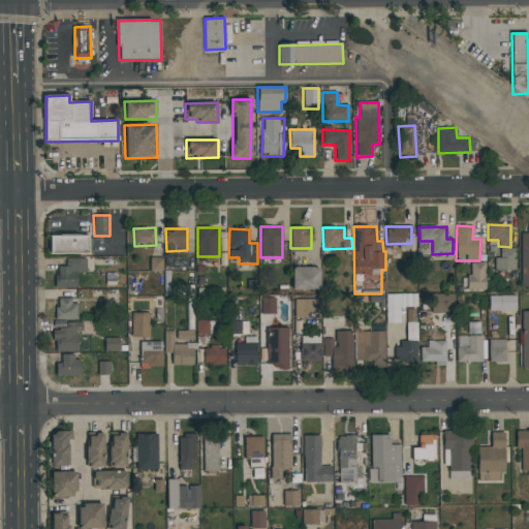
[(51,255),(89,253),(89,235),(50,236),(51,255)]
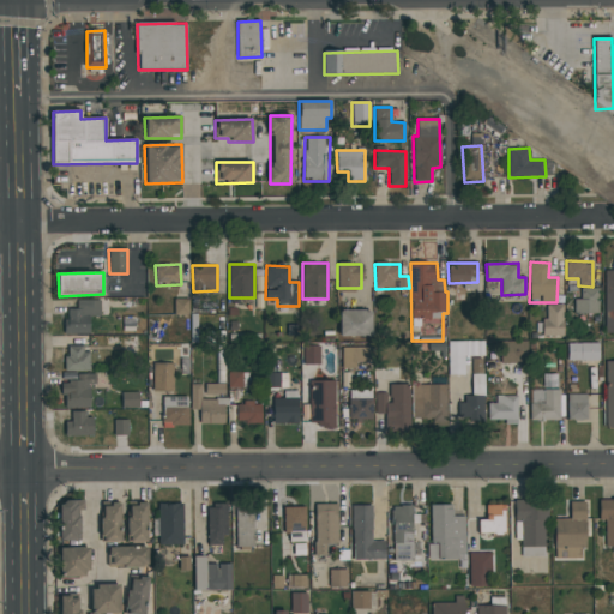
[(599,314),(599,289),(581,288),(581,299),(575,299),(575,313),(599,314)]
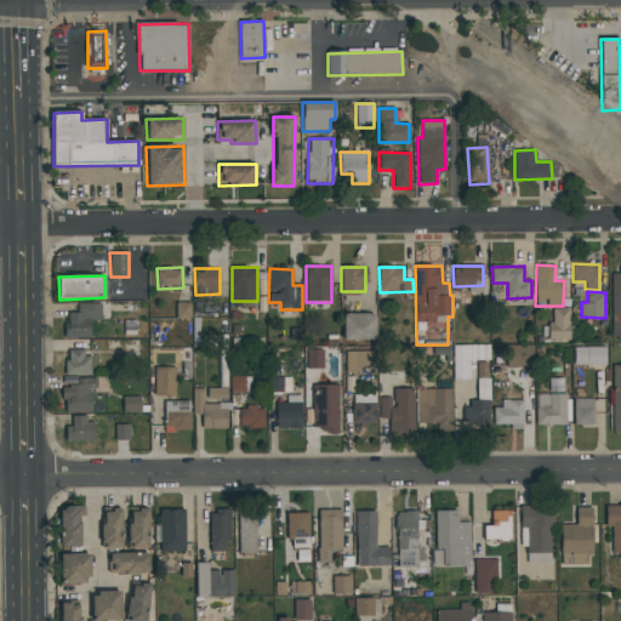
[(191,302),(176,303),(177,319),(192,319),(191,302)]
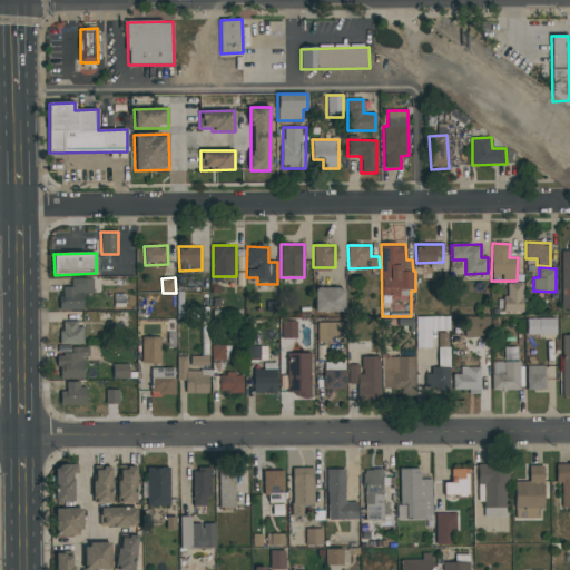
[(94,279),(71,279),(71,287),(61,287),(60,311),(82,311),(82,294),(92,294),(94,279)]
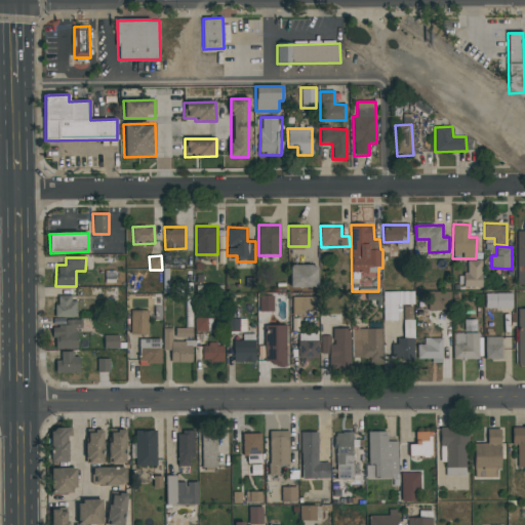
[(482,288),(482,260),(466,260),(465,288),(482,288)]
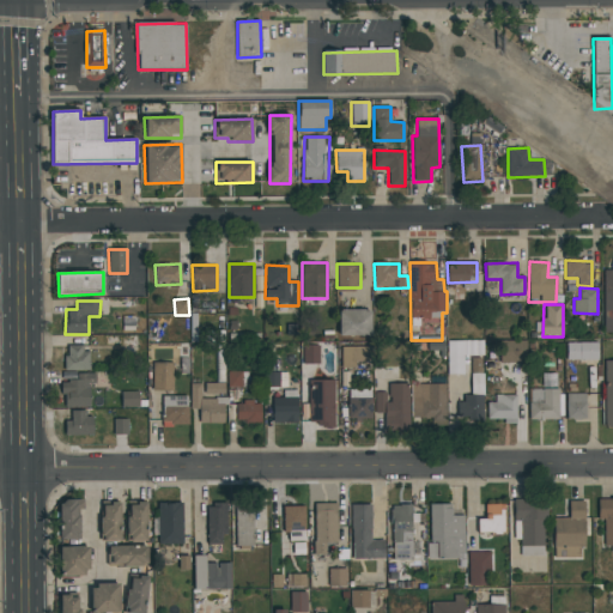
[(339,337),(371,335),(370,309),(338,310),(339,337)]
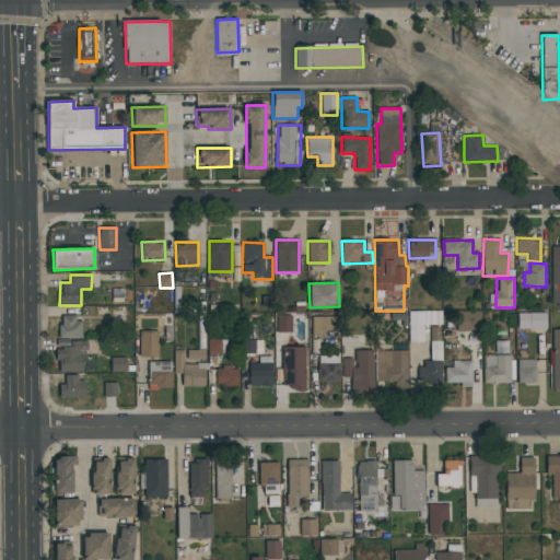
[(196,336),(205,335),(203,302),(195,302),(196,336)]
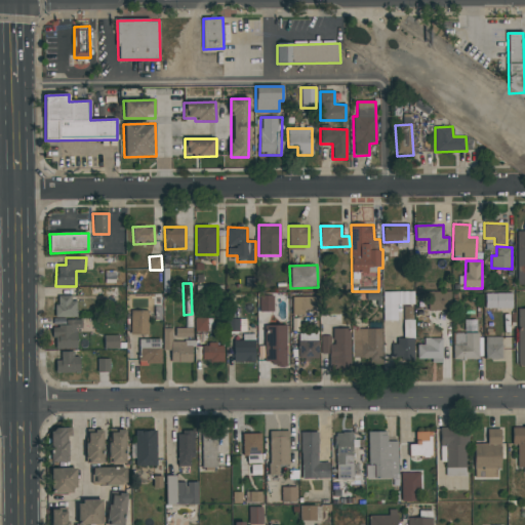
[(382,320),(405,320),(405,325),(412,324),(411,306),(413,306),(413,292),(382,292),(382,320)]
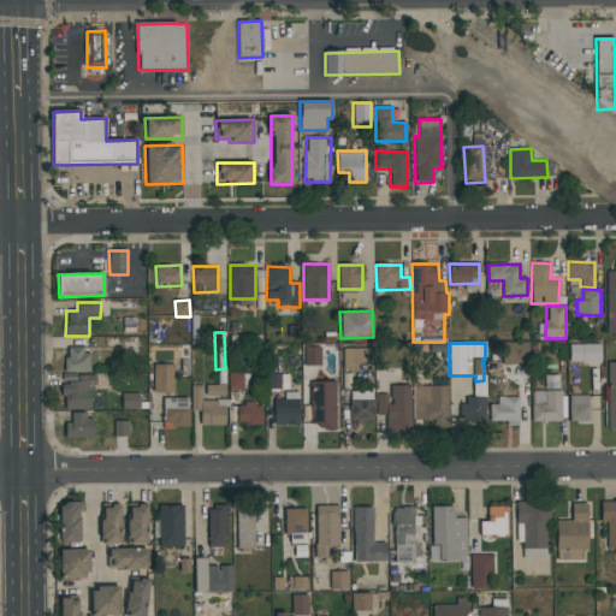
[(528,343),(504,343),(503,365),(528,365),(528,343)]
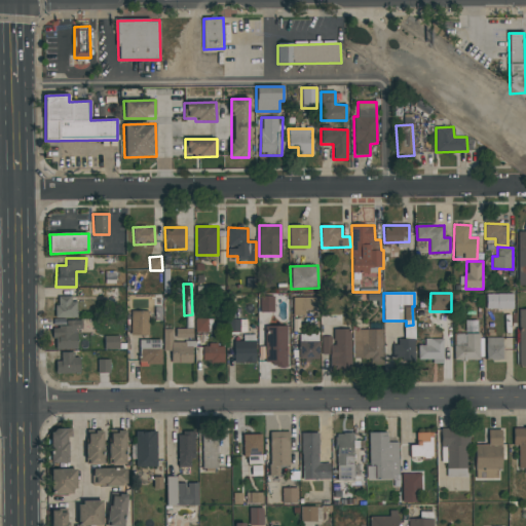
[(513,294),(486,294),(486,309),(513,309),(513,294)]
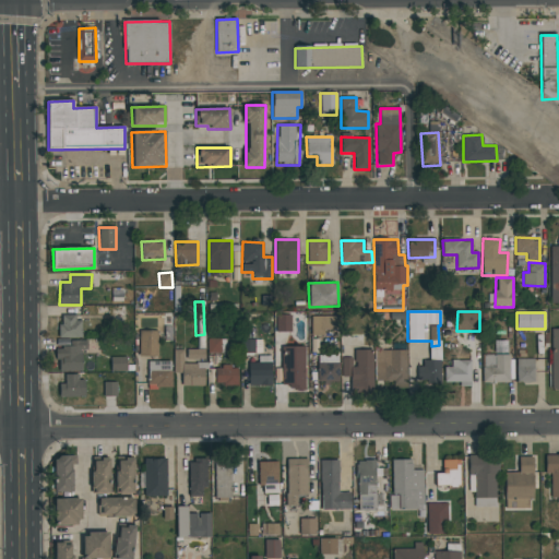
[(276,332),(275,316),(290,316),(290,332),(276,332)]
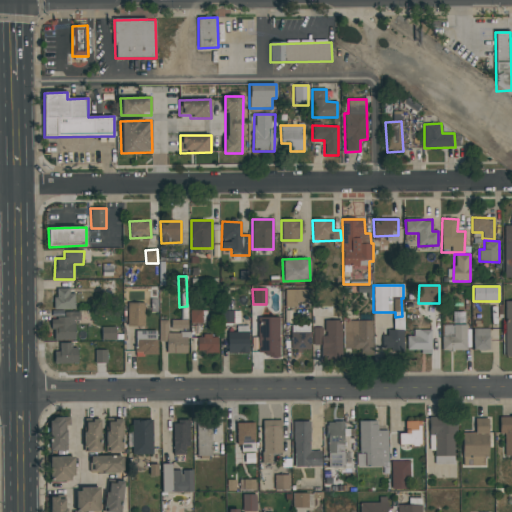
[(55,310),(75,309),(74,290),(54,291),(55,310)]
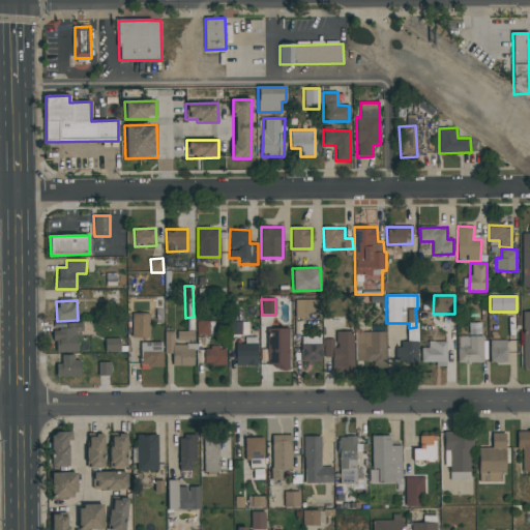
[(295,319),(307,319),(307,313),(319,313),(320,300),(295,300),(295,319)]
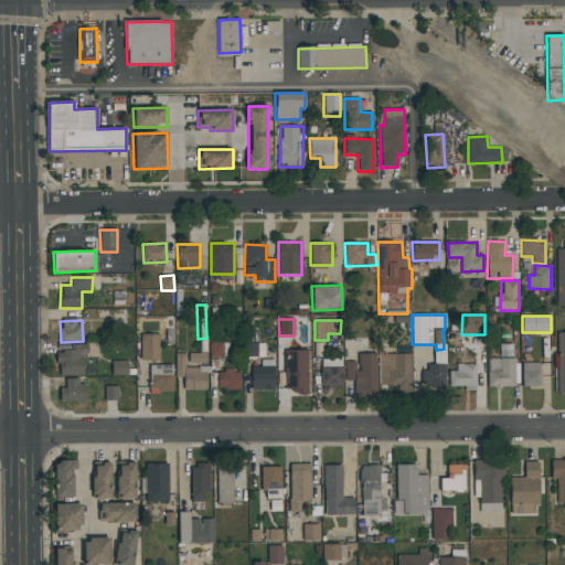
[(140,360),(160,361),(160,334),(141,334),(140,360)]
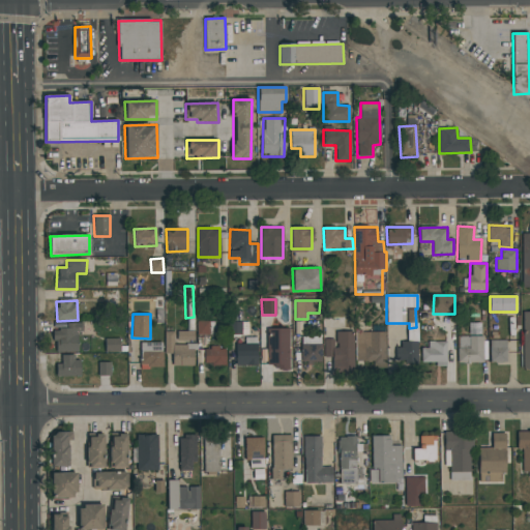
[(197,334),(215,335),(215,322),(197,322),(197,334)]
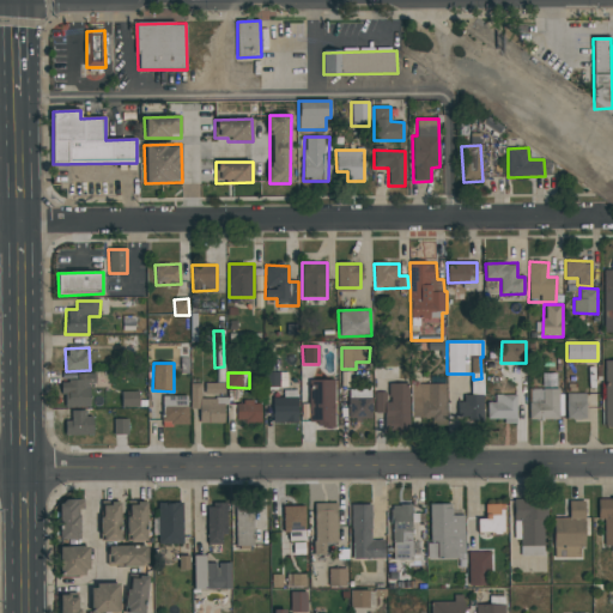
[(287,387),(287,372),(266,372),(265,387),(287,387)]
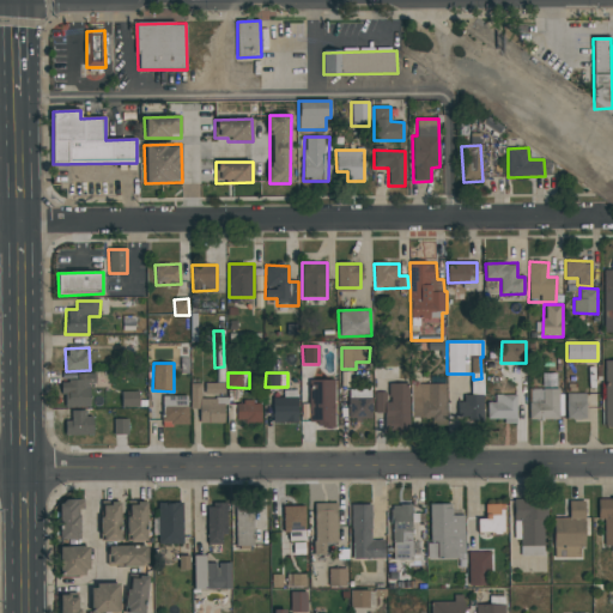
[(96,374),(78,374),(78,381),(60,381),(60,396),(65,396),(65,407),(90,407),(90,383),(95,383),(96,374)]
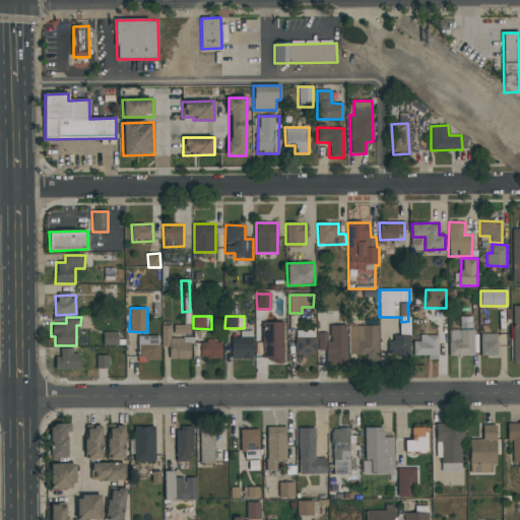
[(284,323),(263,322),(263,361),(283,362),(284,323)]
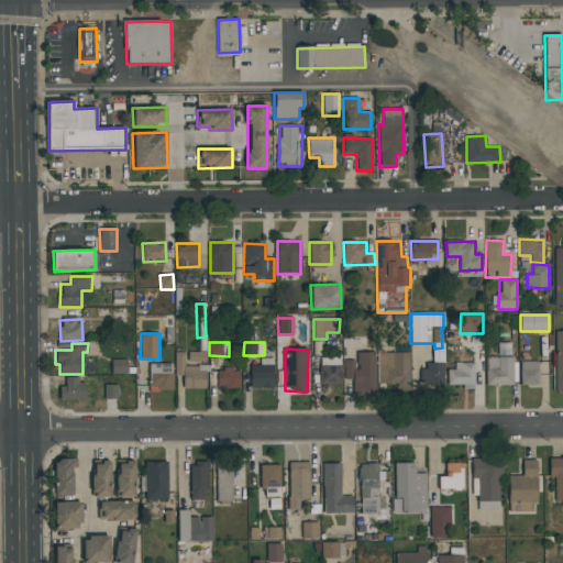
[(207,366),(184,366),(185,353),(176,353),(175,376),(184,376),(183,389),(206,389),(207,366)]
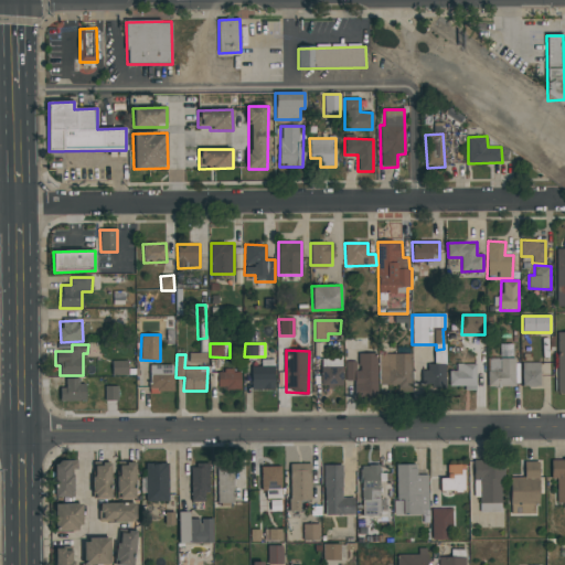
[(205,363),(205,359),(196,359),(196,354),(190,354),(190,363),(205,363)]
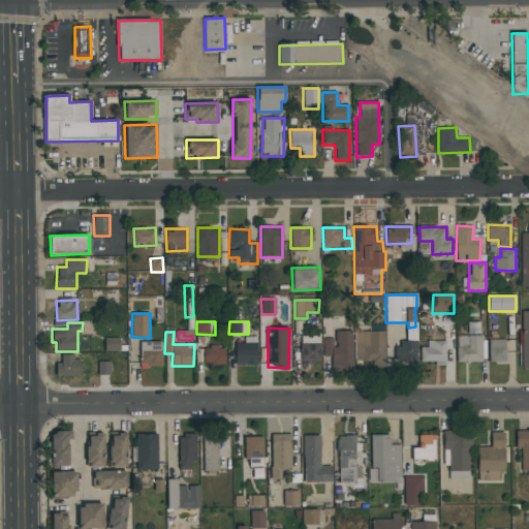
[(353,373),(353,332),(335,332),(335,339),(323,339),(323,356),(334,356),(334,373),(353,373)]
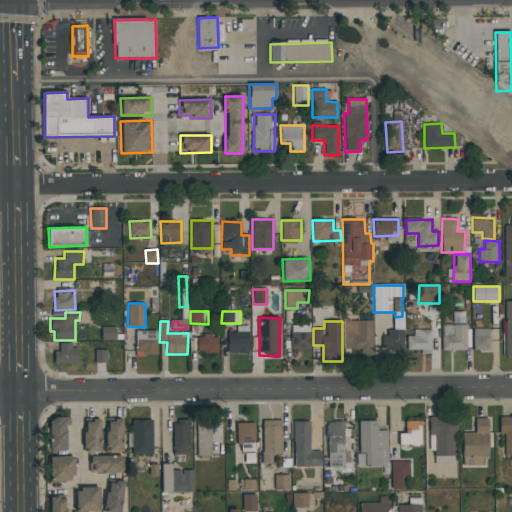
[(372,321),(344,321),(345,350),(360,349),(360,355),(373,354),(372,321)]
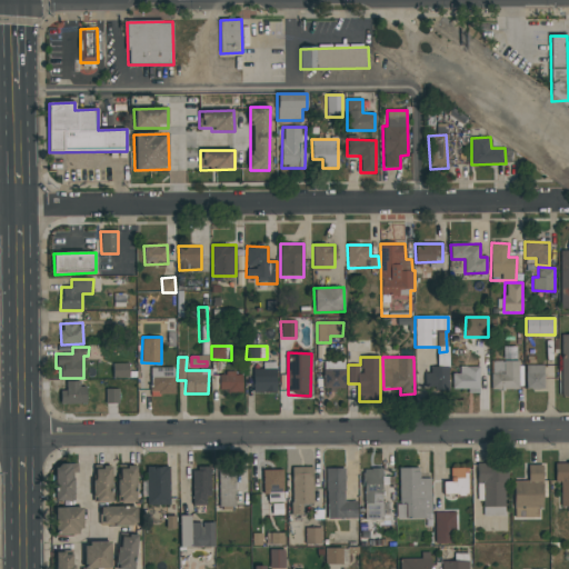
[(346,362),(323,361),(323,389),(345,390),(346,362)]
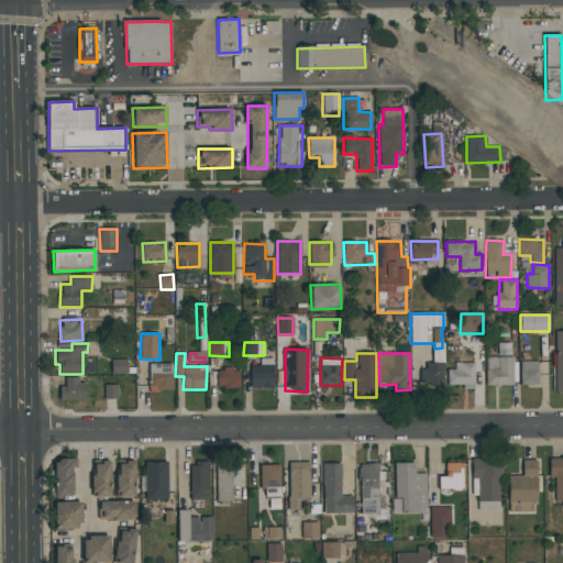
[(514,386),(512,357),(501,357),(486,357),(487,386),(514,386)]
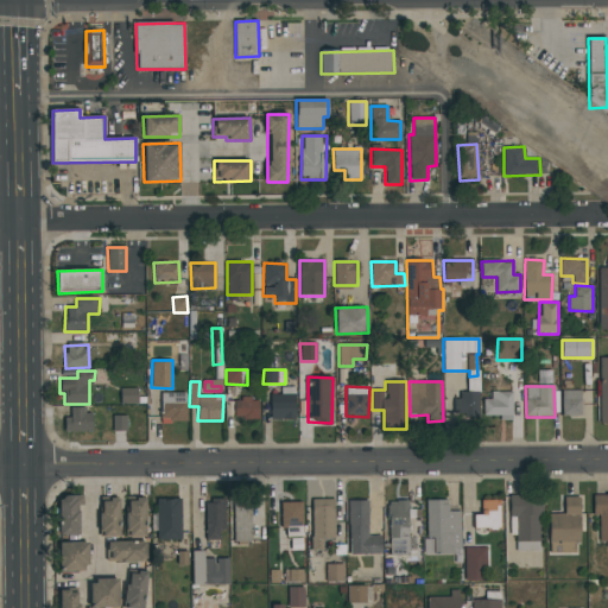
[(138,404),(137,388),(120,390),(121,405),(138,404)]
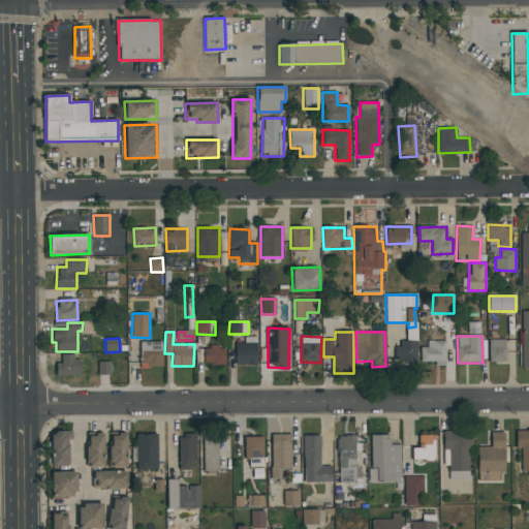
[(256,366),(256,338),(245,338),(245,344),(236,343),(236,366),(256,366)]
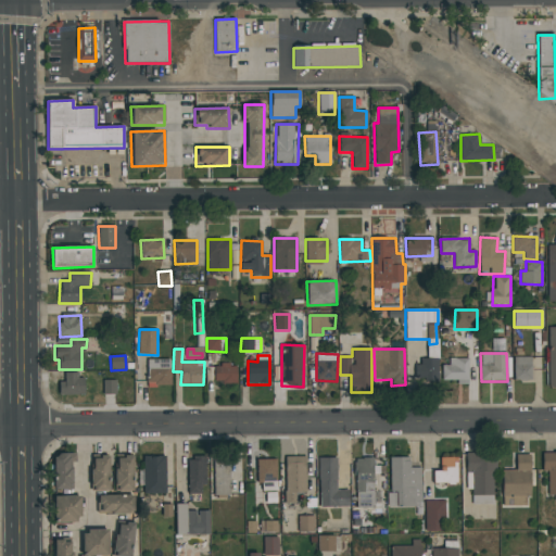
[(514,357),(515,381),(531,380),(531,357),(514,357)]
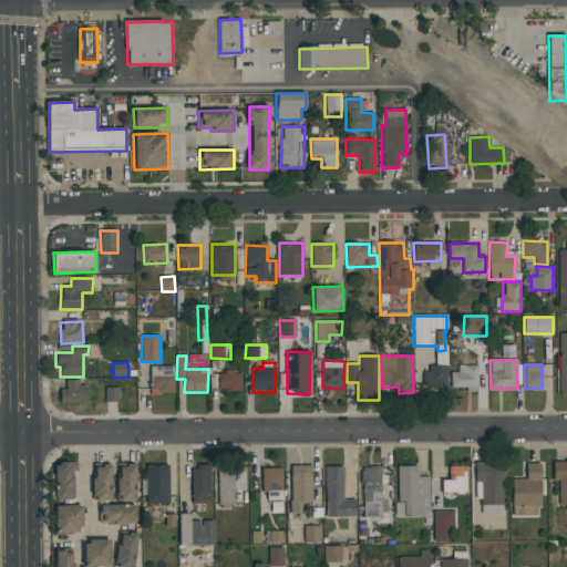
[(429,390),(445,390),(445,366),(429,367),(429,390)]
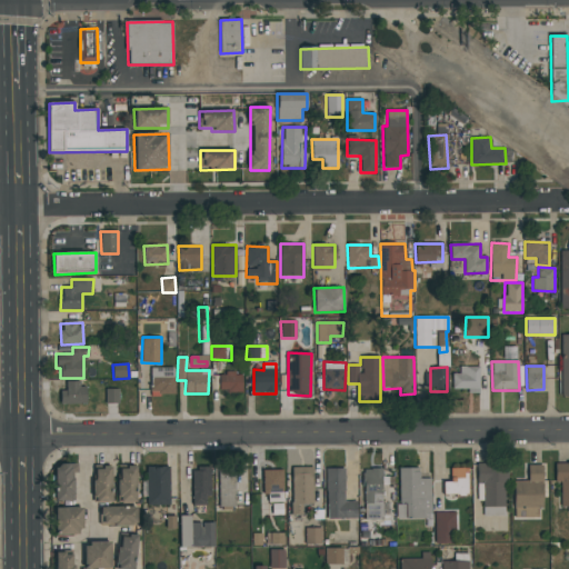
[(175,368),(151,368),(151,396),(175,396),(175,368)]
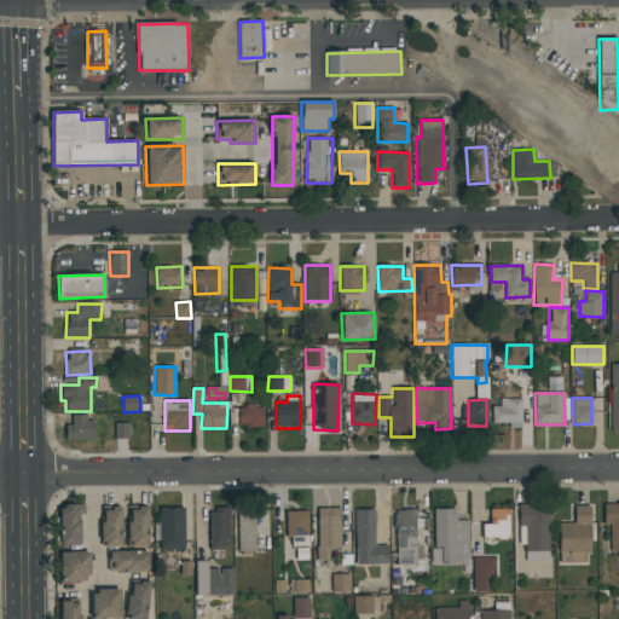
[(492,423),(510,423),(510,428),(521,428),(522,401),(492,401),(492,423)]
